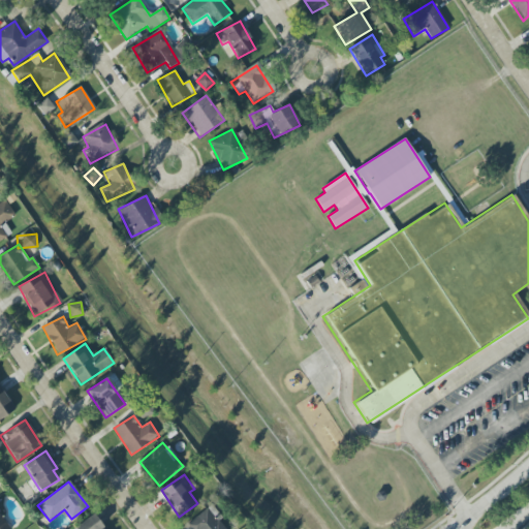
[(186,525),(189,528),(226,528),(211,507),(186,525)]
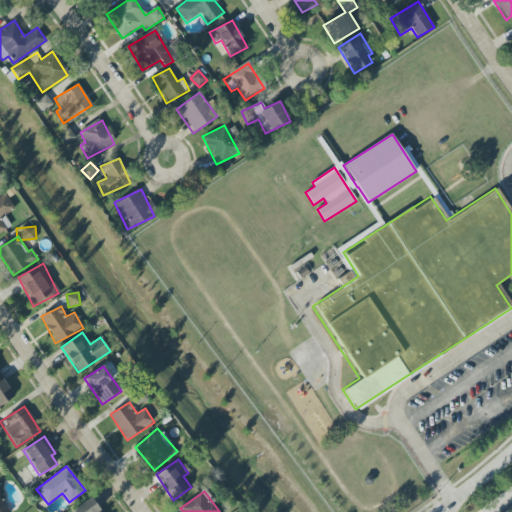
[(101,511),(90,497),(71,511),(101,511)]
